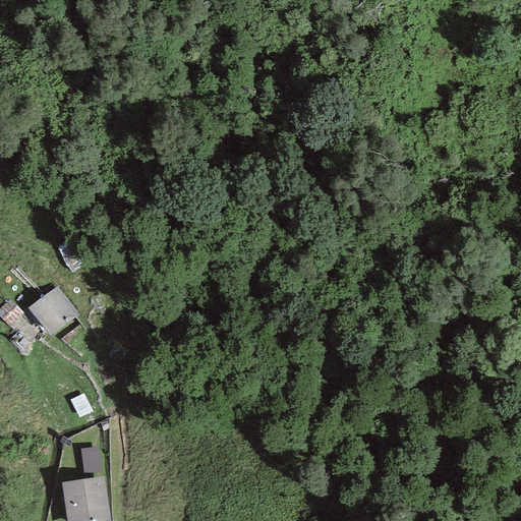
[(73,239),(57,247),(66,266),(71,274),(85,265),(73,239)]
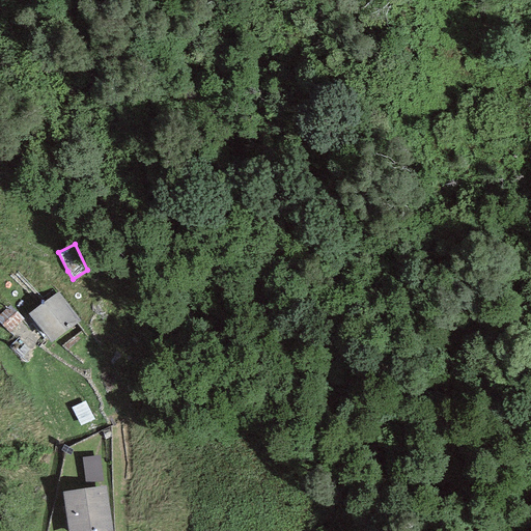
[(80,320),(57,291),(28,314),(51,343),(80,320)]
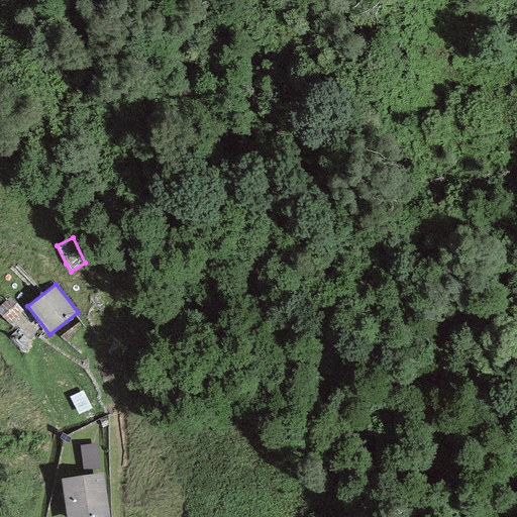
[(9,297),(0,305),(0,314),(9,324),(23,311),(9,297)]
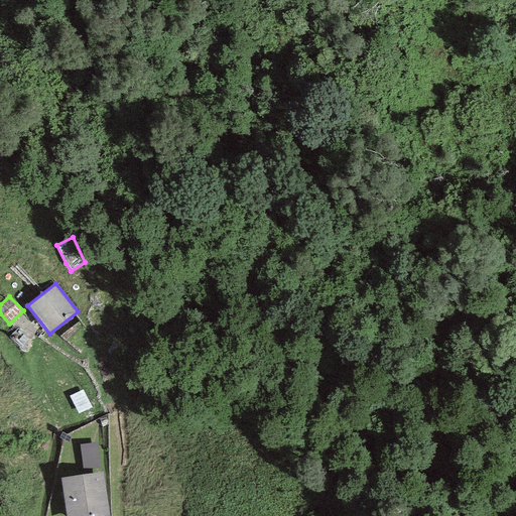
[(83,390),(70,396),(79,414),(92,408),(83,390)]
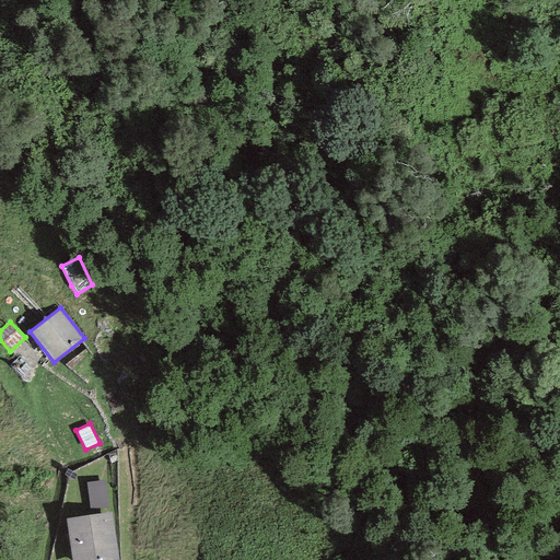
[(105,481),(85,483),(89,509),(108,506),(105,481)]
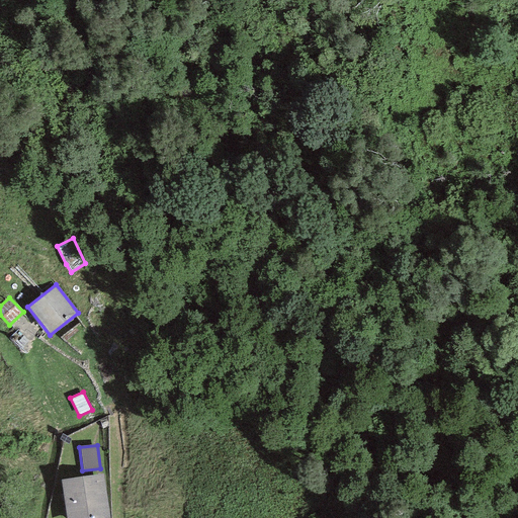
[(109,517),(103,475),(61,481),(66,517),(109,517)]
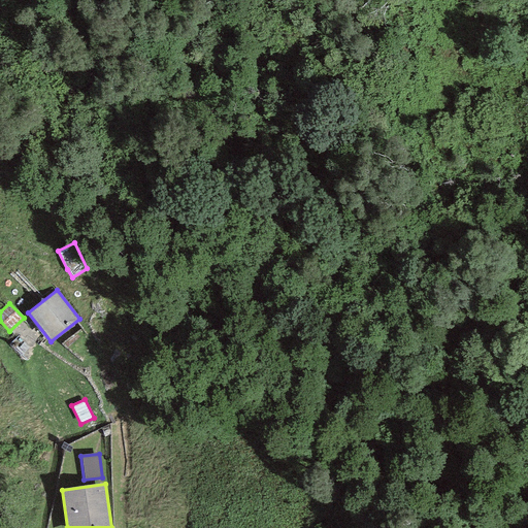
All buildings are outlined.
